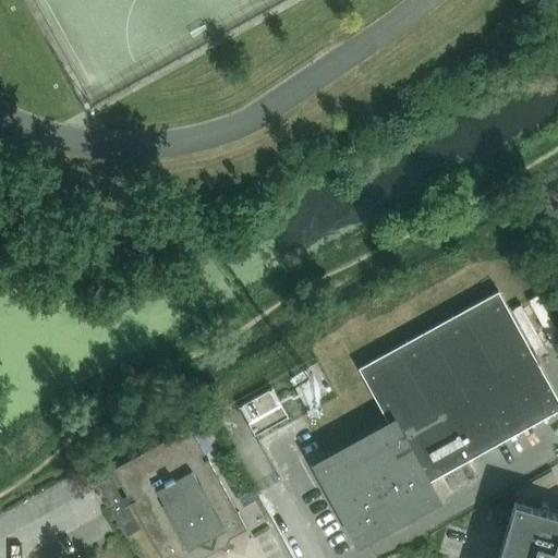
[(390,427),(320,465),(360,537),(431,498),(423,484),(557,409),(557,400),(497,290),(358,367),(390,427)]
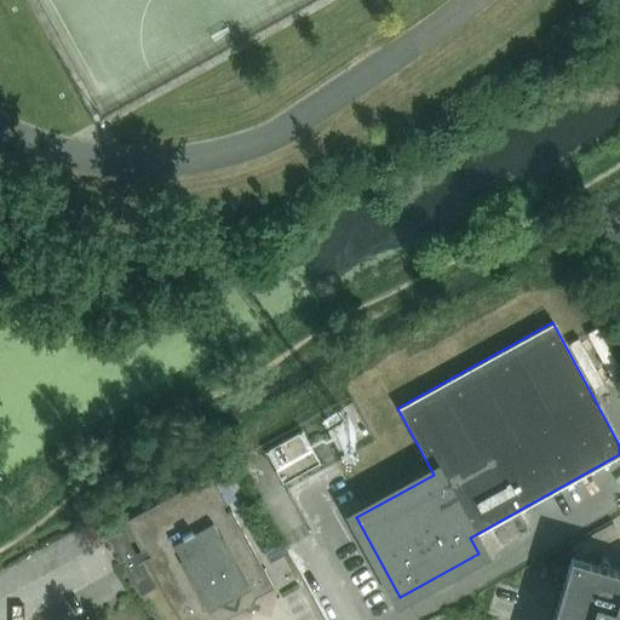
[(303,435),(267,454),(285,486),(320,465),(303,435)]
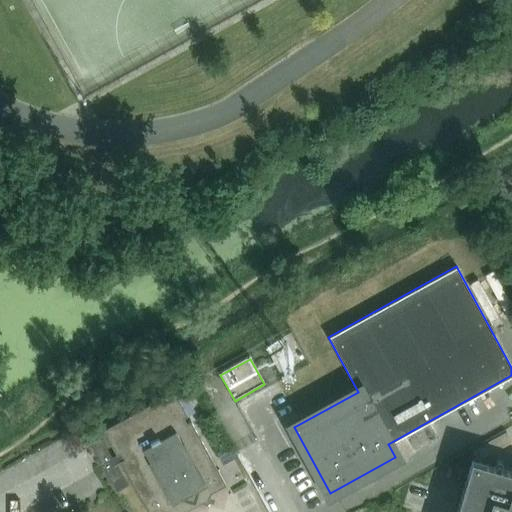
[(173,391),(102,431),(147,511),(181,511),(199,502),(206,504),(209,495),(225,486),(173,391)]
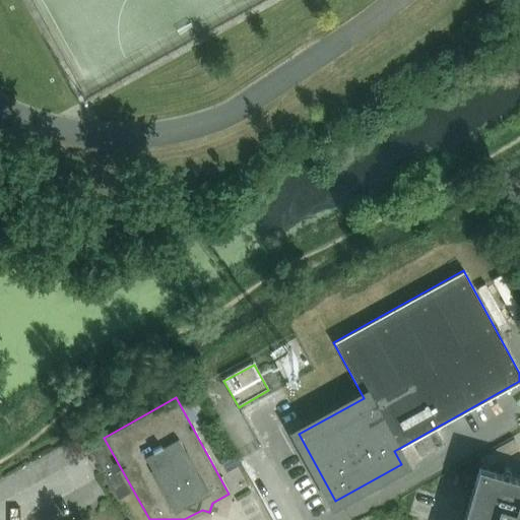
[(233,459),(221,464),(226,472),(237,466),(233,459)]
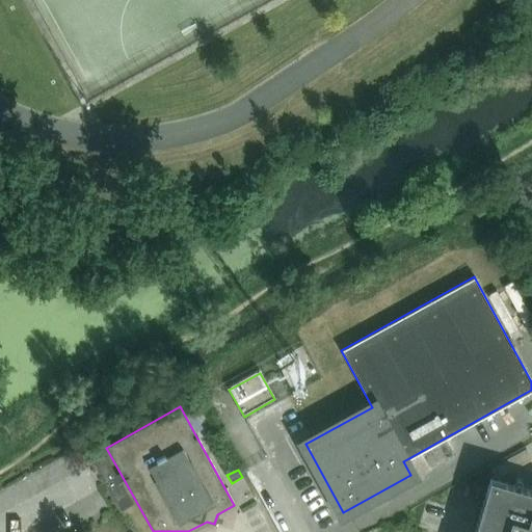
[(531,531),(531,490),(489,478),(473,531),(531,531)]
